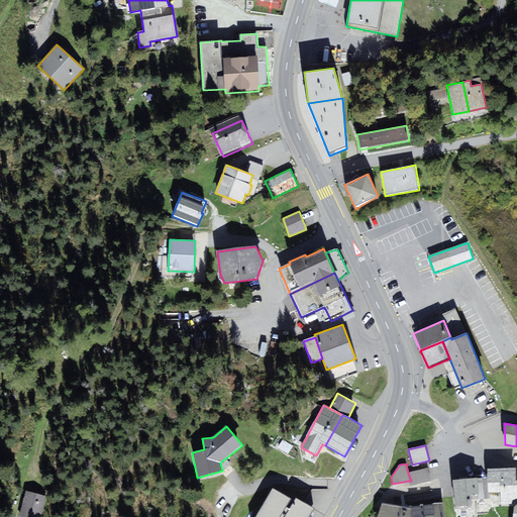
[(428,468),(408,473),(411,481),(409,481),(410,486),(431,481),(428,468)]
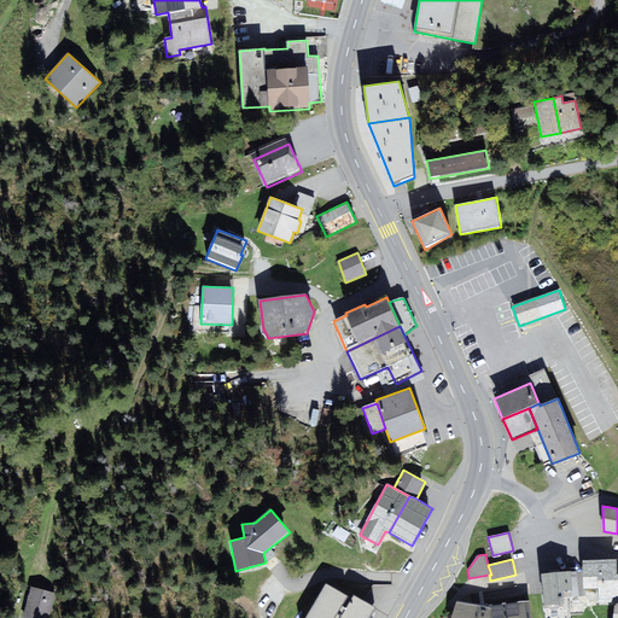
[(614,606),(617,601),(617,572),(617,560),(582,561),(583,588),(599,588),(599,606),(614,606)]
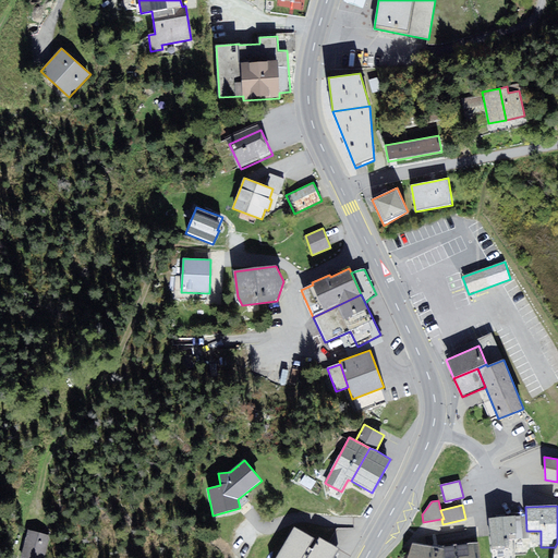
[(502,517),(488,518),(492,550),(509,548),(508,533),(516,533),(516,517),(516,516),(502,517)]
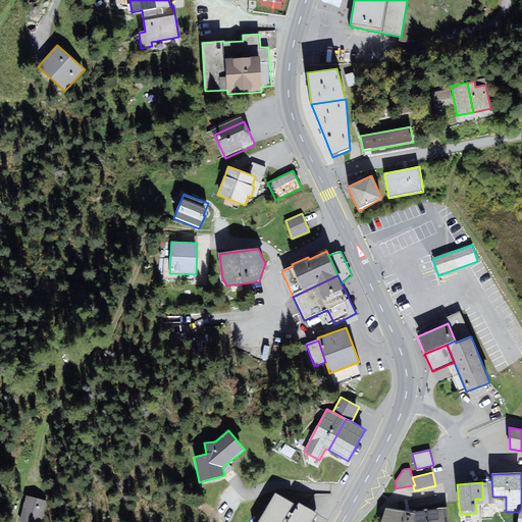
[(312,521),(318,513),(299,503),(293,514),(289,512),(294,503),(275,492),(258,521),(312,521)]
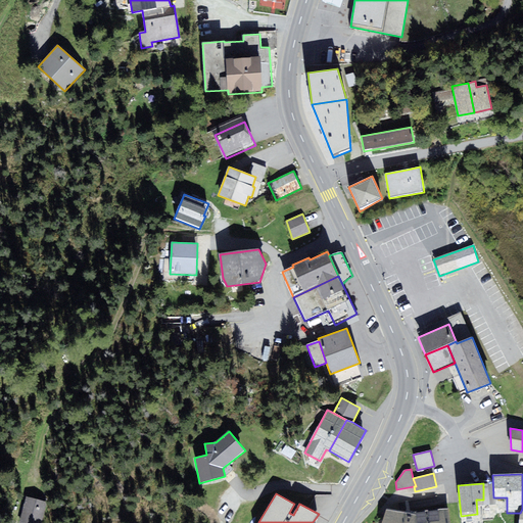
[(41,522),(47,501),(26,495),(19,522),(25,522),(41,522)]
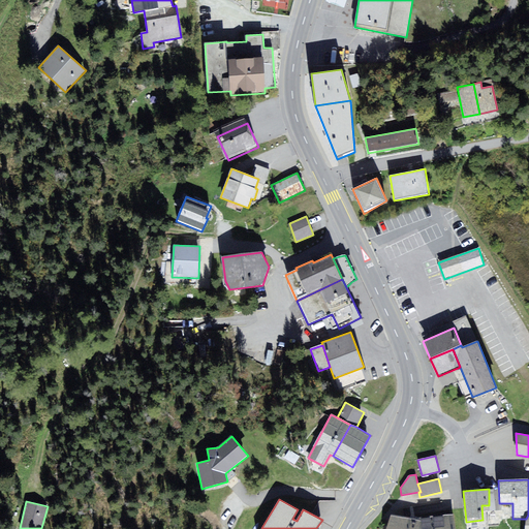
[(456,528),(454,514),(419,519),(392,514),(386,528),(456,528)]
